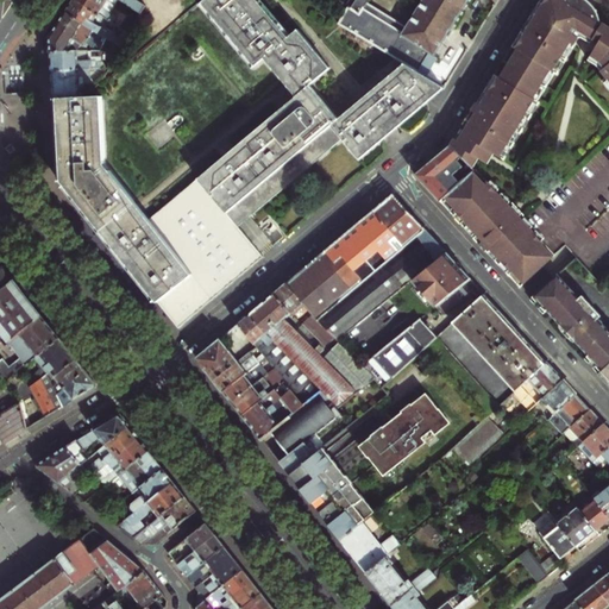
[(67,13),(92,30),(98,33),(107,39),(121,49),(125,42),(114,36),(115,33),(105,26),(107,22),(75,0),(71,7),(67,13)]
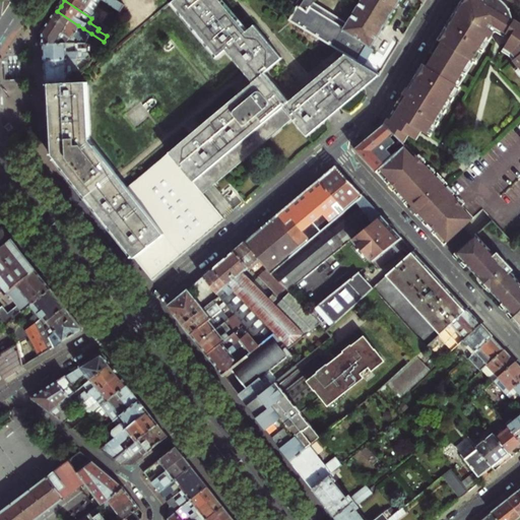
[(64,0),(91,18),(103,25),(107,19),(99,14),(100,13),(94,10),(99,5),(89,0),(64,0)]
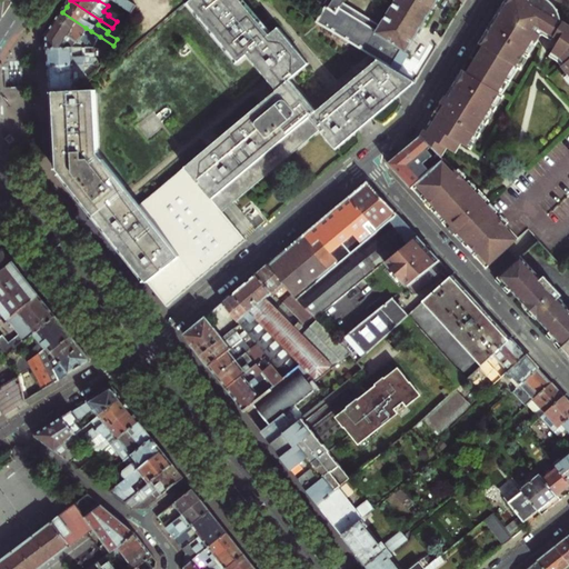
[(98,0),(108,6),(110,1),(131,16),(136,8),(123,0),(98,0)]
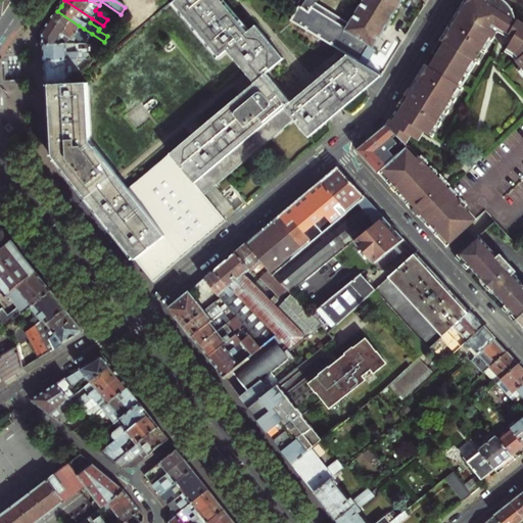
[(129,189),(100,216),(106,223),(120,239),(145,271),(154,282),(227,221),(204,194),(209,190),(215,186),(294,120),(308,136),(328,120),(335,113),(381,75),(362,62),(345,52),(290,100),(266,72),(284,56),(255,22),(247,30),(221,0),(174,0),(172,2),(218,56),(226,49),(253,80),(129,189)]
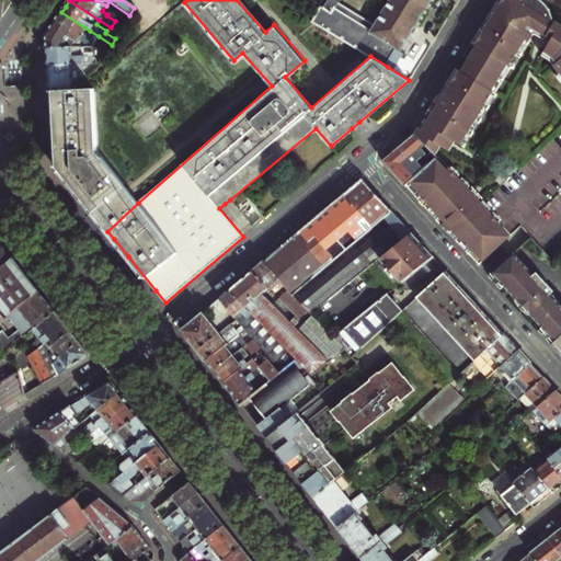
[(341,0),(310,0),(322,8),(332,14),(338,4),(341,0)]
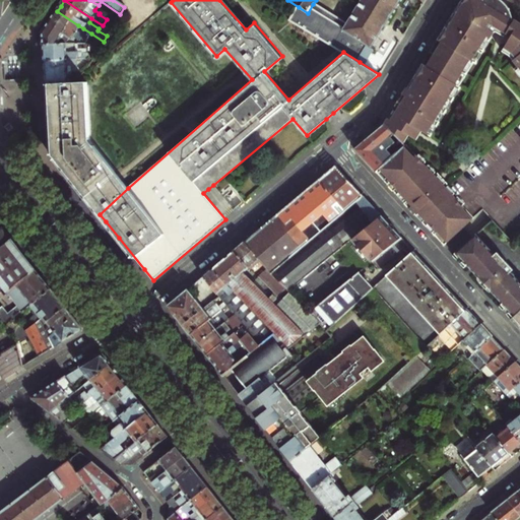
[(362,0),(347,24),(313,4),(308,13),(299,7),(290,20),(343,52),(360,62),(369,46),(372,48),(398,5),(401,0),(362,0)]
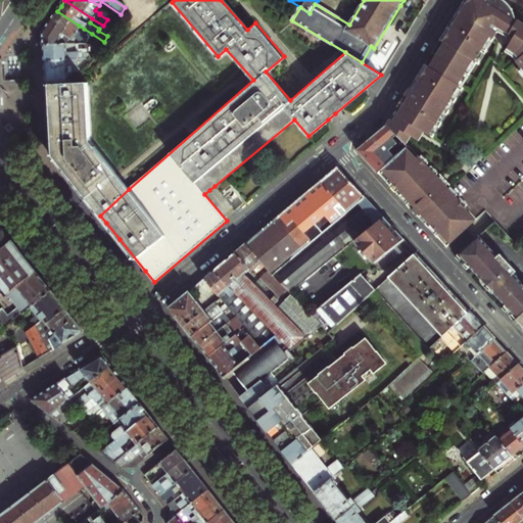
[(387,126),(395,135),(405,144),(406,145),(411,137),(418,141),(424,132),(433,138),(464,88),(462,86),(469,75),(476,62),(478,63),(492,41),(496,35),(496,34),(502,34),(510,39),(512,36),(517,39),(508,53),(515,57),(518,61),(522,67),(520,70),(522,75),(522,22),(513,16),(515,12),(511,6),(509,5),(508,4),(504,1),(496,6),(485,0),(471,0),(469,1),(468,3),(466,5),(463,2),(462,4),(463,4),(457,14),(456,13),(454,16),(456,16),(448,27),(448,26),(446,29),(447,29),(441,39),(441,38),(439,40),(444,43),(436,55),(430,66),(425,63),(424,64),(425,65),(419,76),(418,75),(417,78),(411,88),(411,87),(401,101),(402,102),(395,112),(394,111),(394,113),(397,115),(393,122),(389,121),(387,126)]
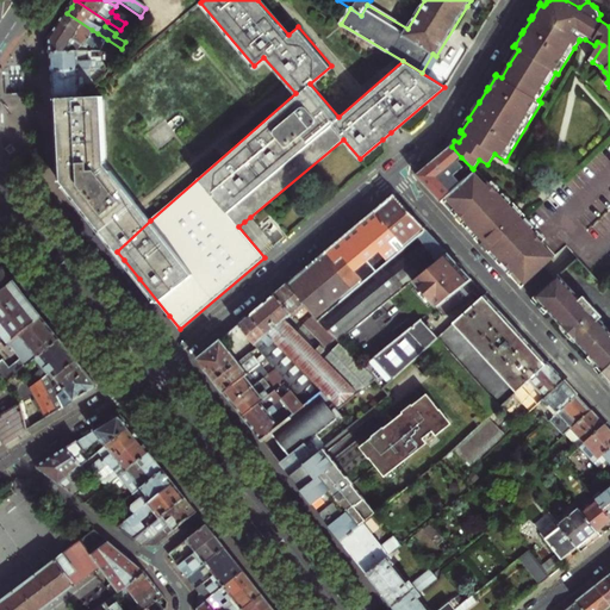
[(50,38),(51,53),(79,51),(83,51),(88,44),(85,42),(92,30),(67,13),(57,29),(50,38)]
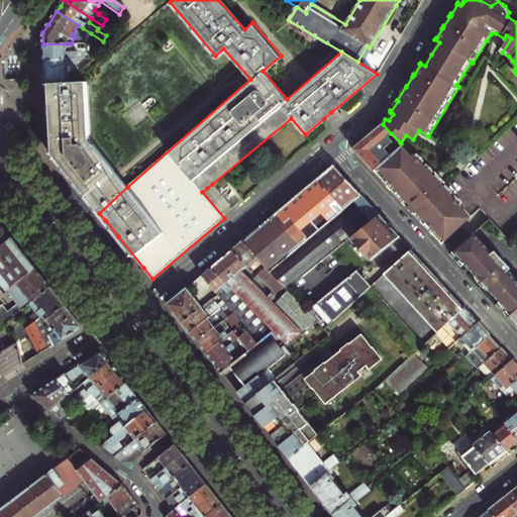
[(91,33),(83,28),(78,35),(86,40),(91,33)]
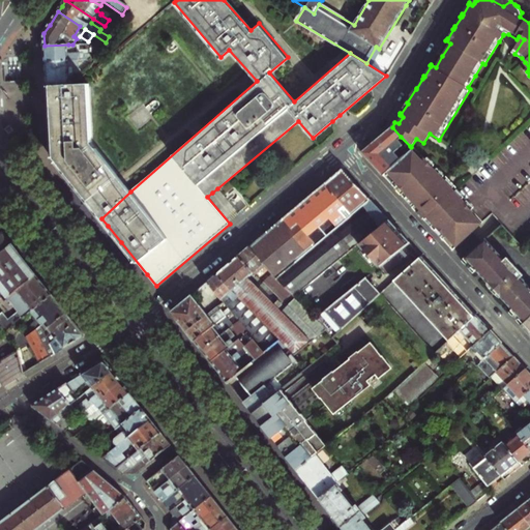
[(45,55),(46,63),(79,61),(90,60),(90,56),(89,54),(86,53),(83,53),(83,52),(68,53),(68,45),(45,46),(45,55)]
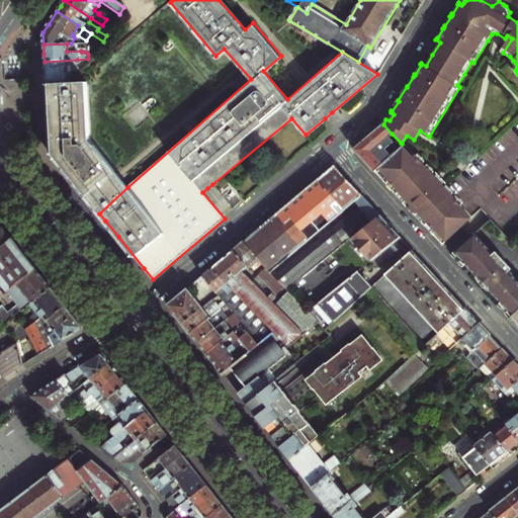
[(46,84),(49,84),(69,83),(68,72),(72,72),(71,66),(77,65),(77,60),(45,62),(45,74),(46,84)]
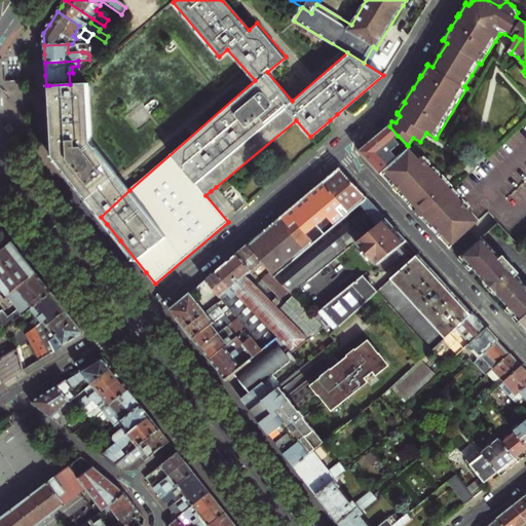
[(70,84),(49,85),(50,92),(50,98),(50,104),(89,99),(88,83),(70,84)]
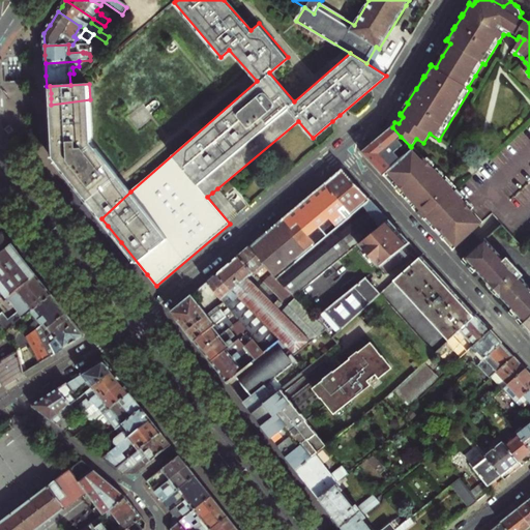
[(52,121),(53,141),(91,129),(90,99),(51,105),(52,112),(52,121)]
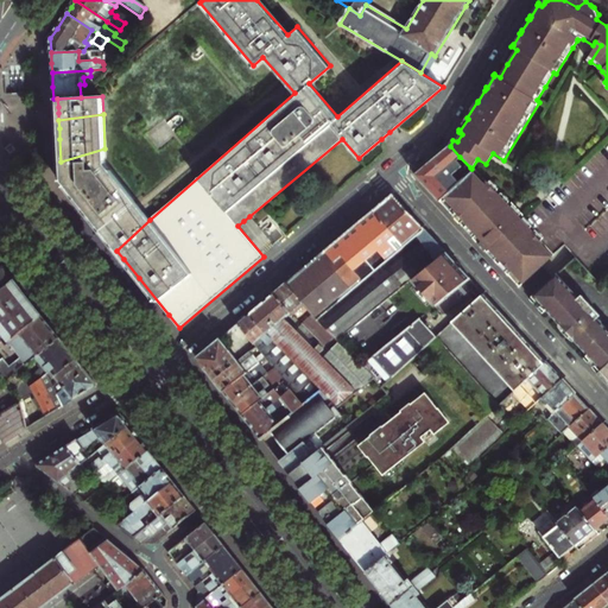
[(442,153),(415,175),(432,192),(439,202),(450,192),(447,188),(450,184),(445,177),(458,165),(455,162),(460,157),(450,146),(442,153)]
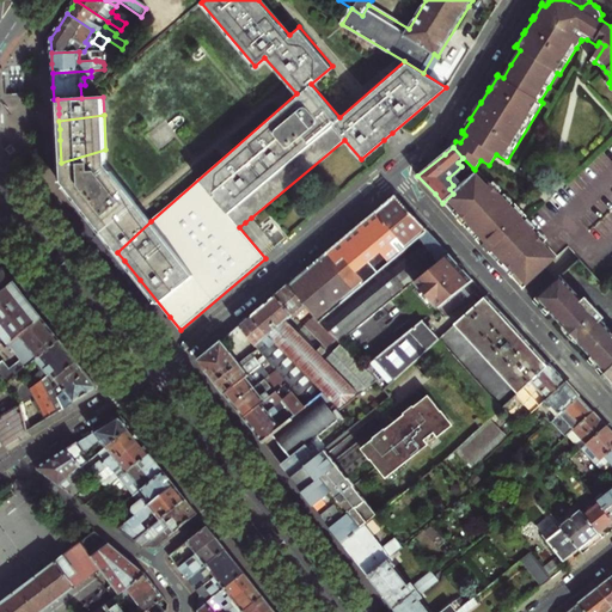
[(105,150),(61,163),(62,184),(75,200),(93,222),(129,194),(106,166),(105,150)]
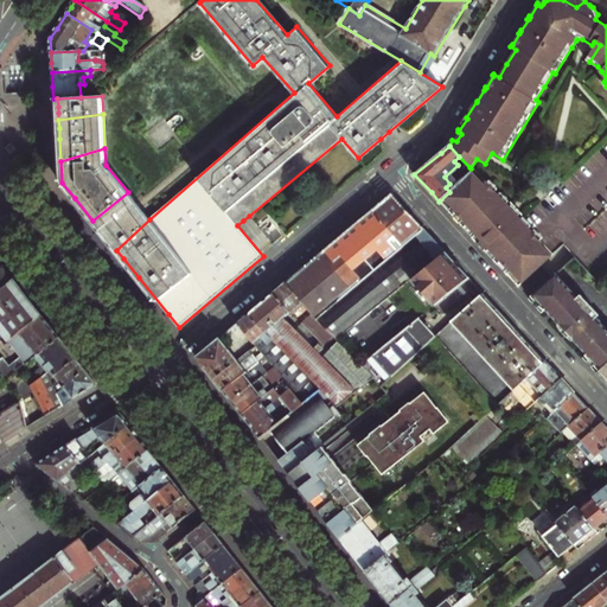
[(471,168),(470,167),(461,174),(465,178),(472,171),(471,168)]
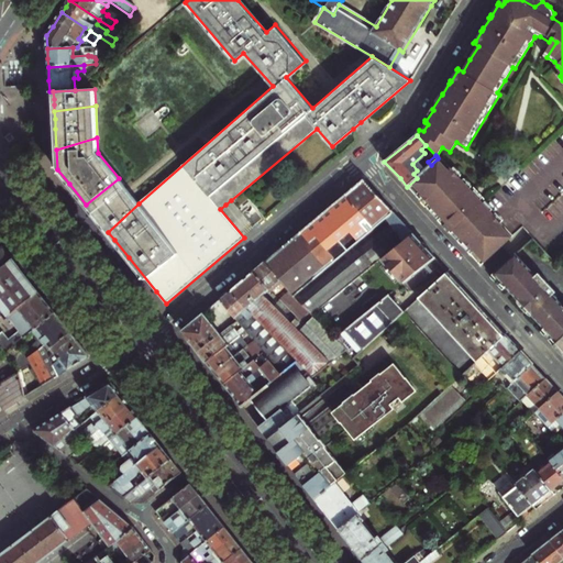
[(431,165),(417,178),(407,187),(448,231),(482,267),(514,238),(484,205),(475,196),(439,157),(438,158),(431,165)]
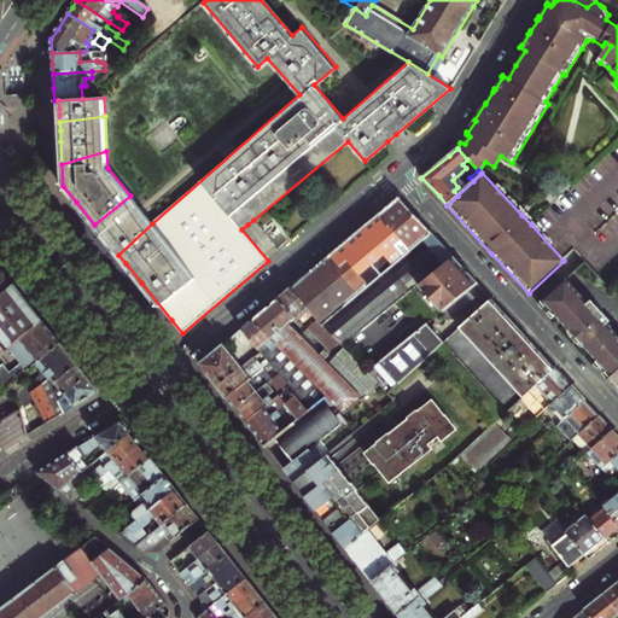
[(105,238),(118,255),(152,223),(130,196),(94,225),(103,234),(105,238)]
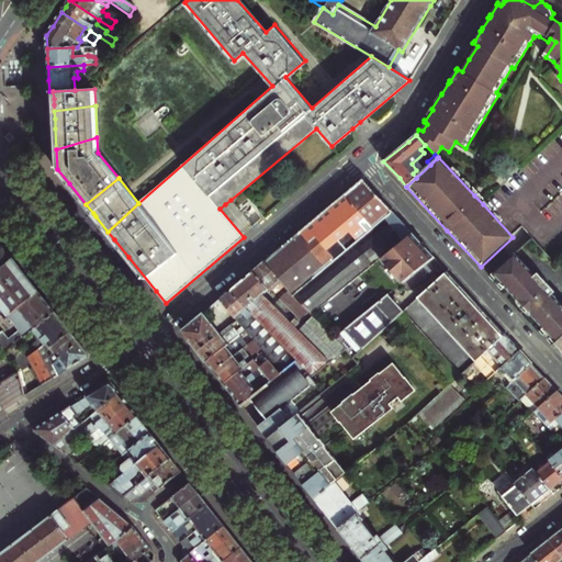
[(379,197),(363,179),(336,202),(301,232),(311,243),(317,237),(336,260),(393,212),(379,197)]
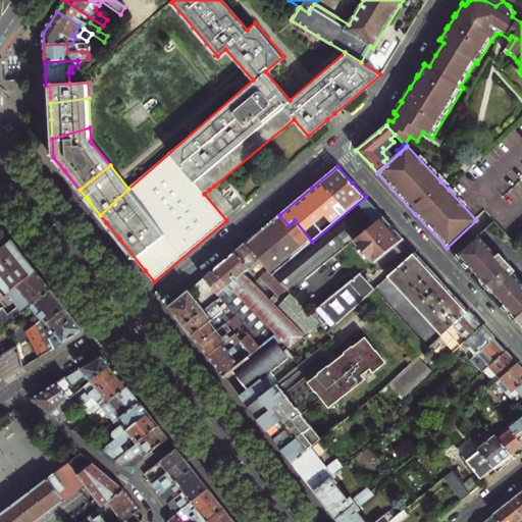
[(312,242),(273,274),(288,291),(290,293),(355,241),(383,217),(371,204),(365,197),(312,242)]
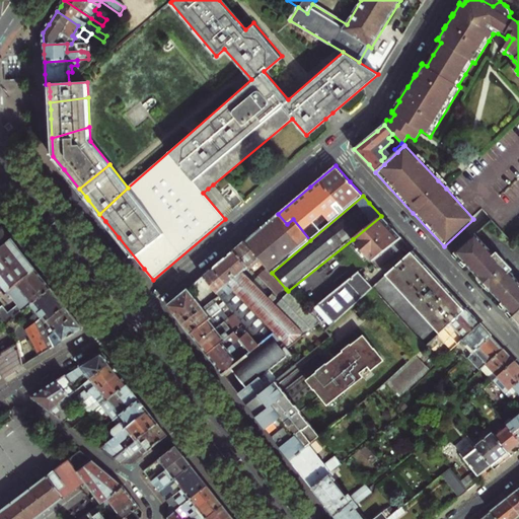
[(287,224),(278,214),(264,226),(245,241),(264,265),(269,270),(272,273),(310,240),(293,219),(287,224)]
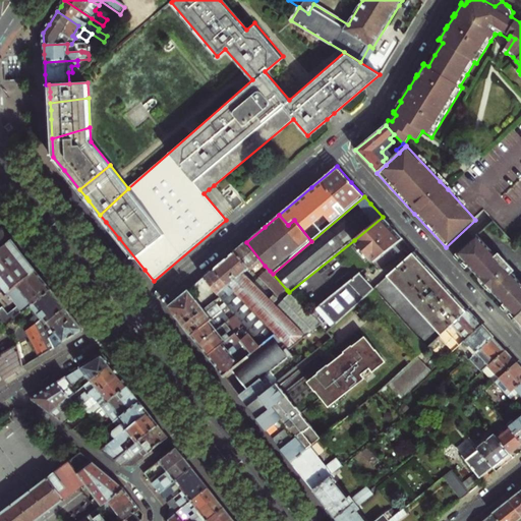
[(389,224),(383,217),(354,240),(362,249),(360,251),(364,255),(366,253),(374,263),(375,262),(403,239),(389,224)]
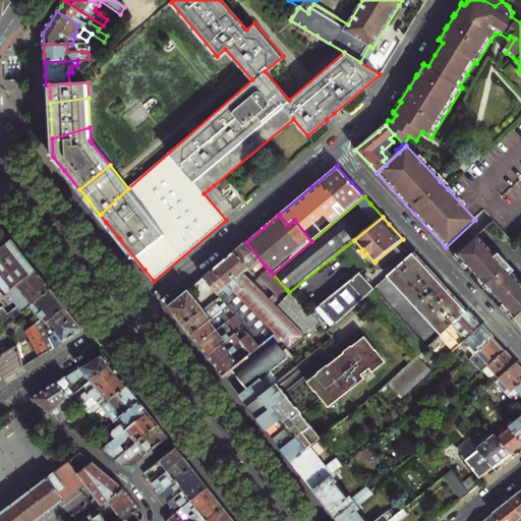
[(0,293),(3,297),(8,293),(17,305),(9,313),(3,307),(0,309),(0,321),(6,328),(14,320),(24,311),(52,290),(38,274),(12,240),(2,228),(0,228),(0,293)]
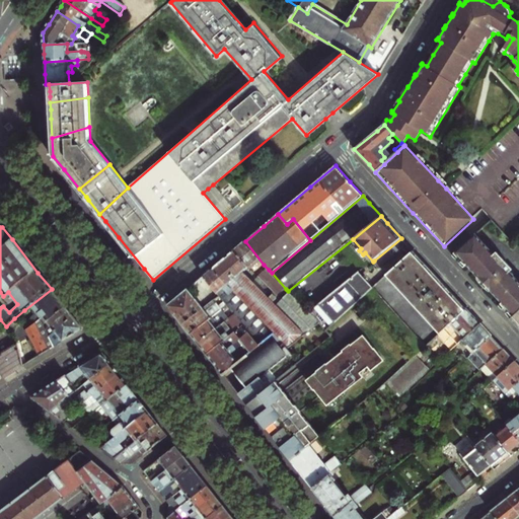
[(475,234),(452,255),(463,268),(466,265),(479,278),(496,296),(502,303),(499,306),(510,318),(518,309),(518,282),(510,273),(513,270),(497,252),(494,255),(475,234)]
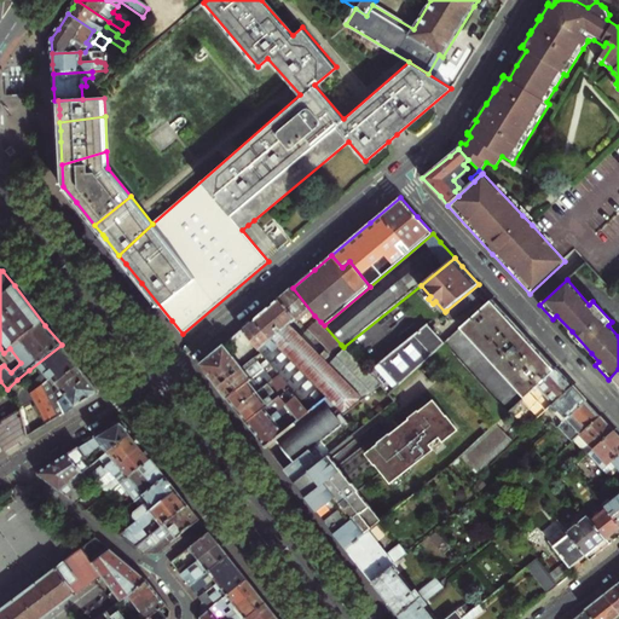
[(482,288),(479,284),(446,311),(453,320),(467,308),(468,310),(478,300),(485,308),(493,300),(482,288)]
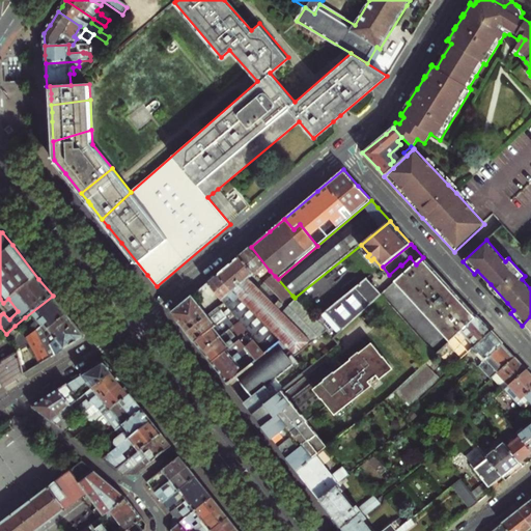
[(260,279),(270,271),(251,247),(244,253),(239,257),(260,279)]
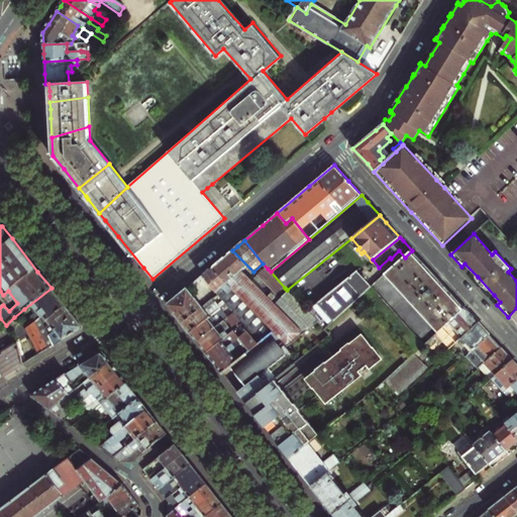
[(253,272),(232,250),(220,261),(210,269),(274,332),(277,335),(279,338),(287,345),(320,321),(321,320),(309,311),(308,312),(289,292),(275,306),(247,278),(254,273),(253,272)]
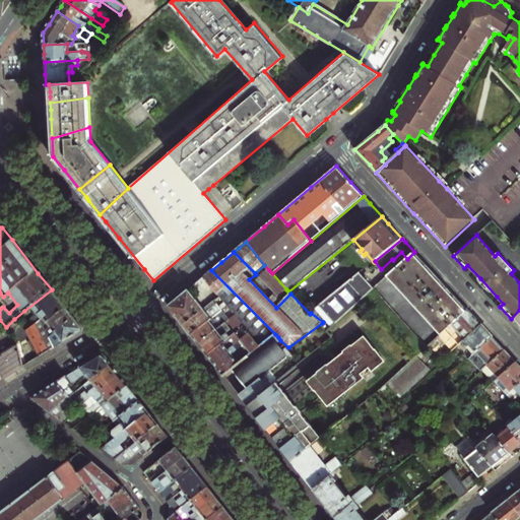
[(440,279),(414,252),(407,259),(387,277),(440,335),(450,326),(468,310),(440,279)]
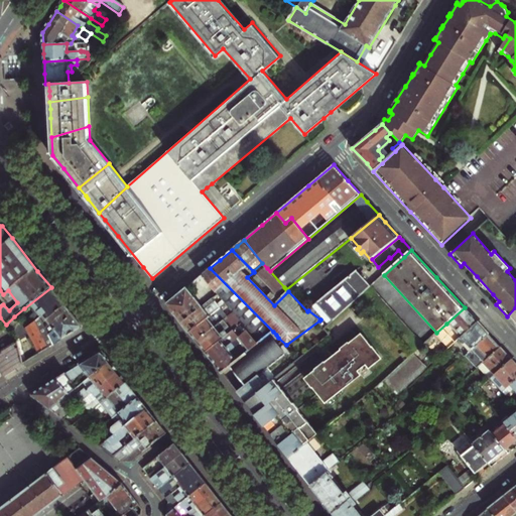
[(237,318),(242,325),(257,344),(273,332),(210,268),(207,271),(203,275),(218,294),(225,303),(233,312),(237,318)]
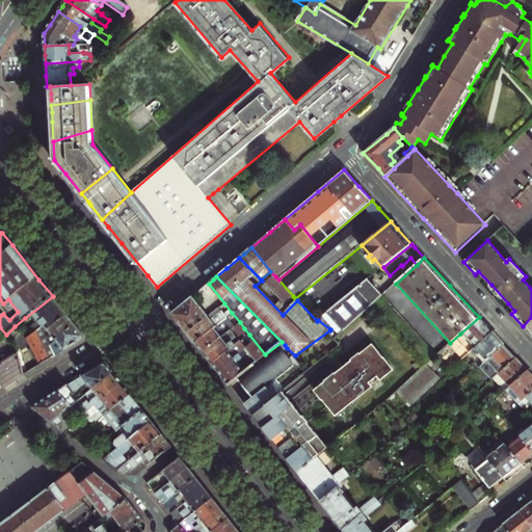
[(278,280),(275,276),(266,285),(285,304),(293,296),(278,280)]
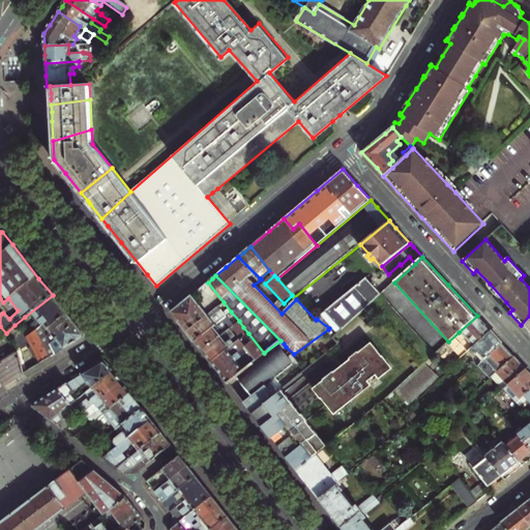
[(329,328),(328,329),(334,337),(372,303),(382,294),(383,293),(378,288),(381,285),(377,280),(373,283),(369,277),(317,319),(329,328)]
